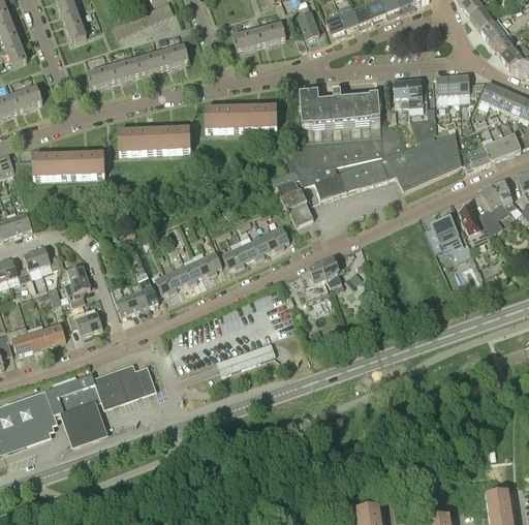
[(63,20),(79,14),(76,10),(80,8),(76,0),(56,0),(63,20)]
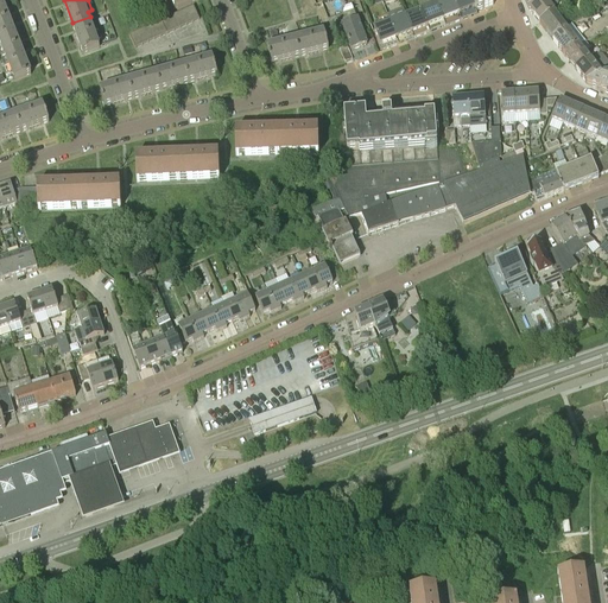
[(422,6),(429,29),(445,23),(437,0),(418,0),(420,6),(422,6)]
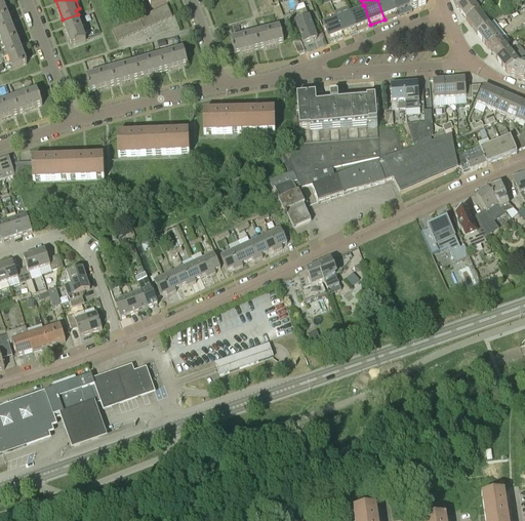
[(377,0),(385,19),(398,14),(393,0),(377,0)]
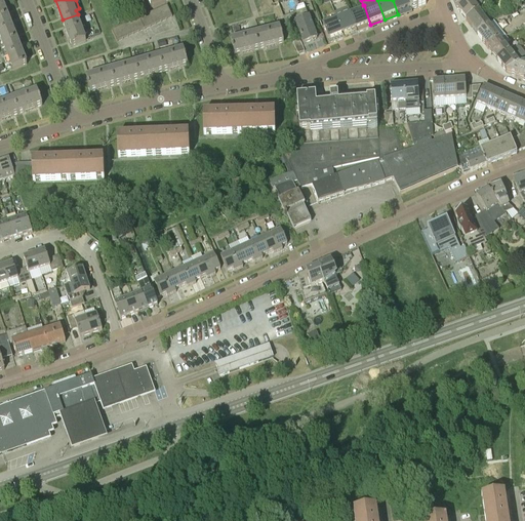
[(393,0),(398,14),(412,9),(411,7),(408,0),(393,0)]
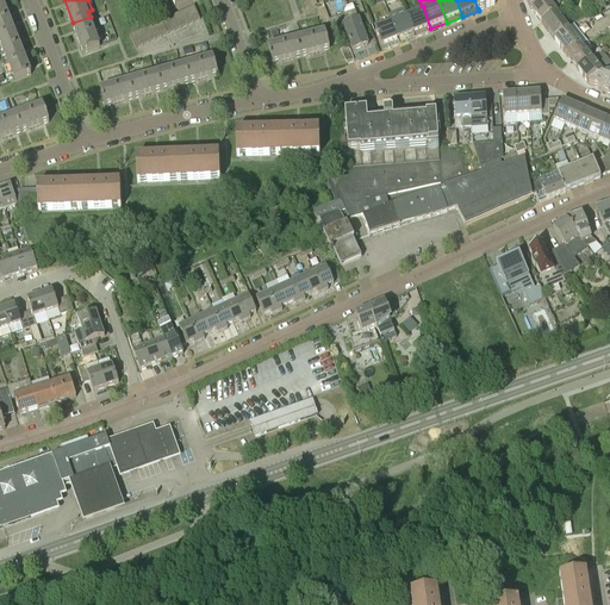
[(542,20),(556,8),(556,7),(552,0),(537,0),(529,4),(542,20)]
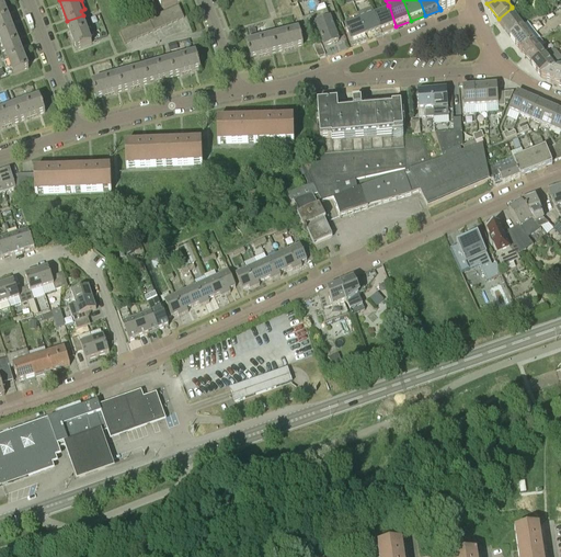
[(173,4),(178,16),(184,14),(179,2),(173,4)]
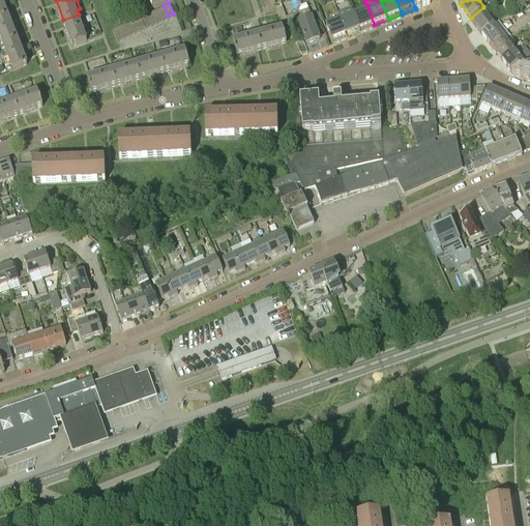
[(163,19),(168,16),(164,4),(157,7),(163,19)]
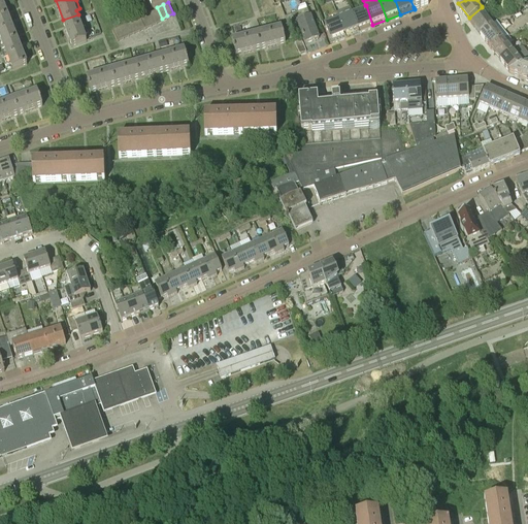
[(339,15),(345,35),(359,30),(352,10),(353,10),(350,4),(336,10),(338,15),(339,15)]
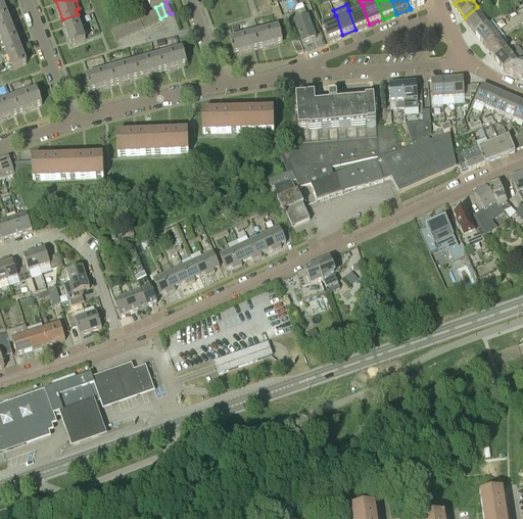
[(348,10),(355,30),(369,25),(363,5),(362,5),(349,10),(348,10)]
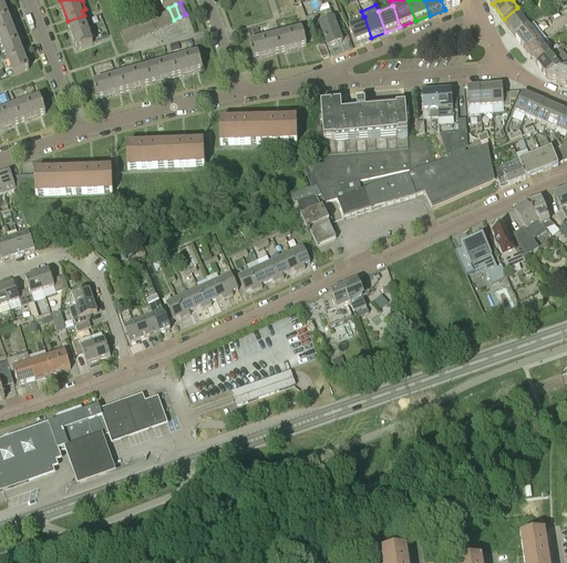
[(309,24),(319,21),(328,43),(342,38),(333,14),(330,7),(306,16),(309,24)]
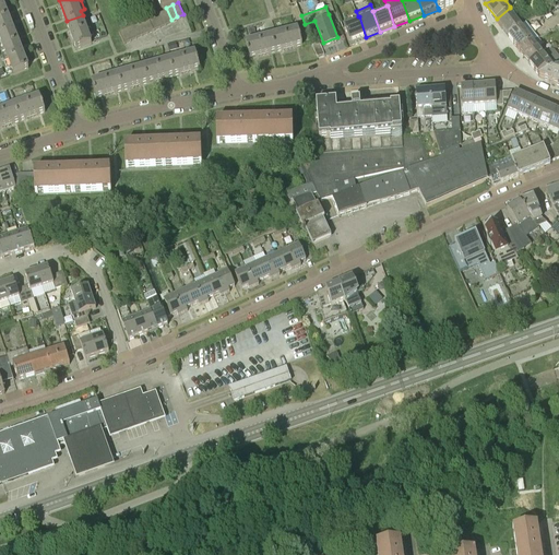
[(166,22),(171,20),(166,8),(161,10),(166,22)]
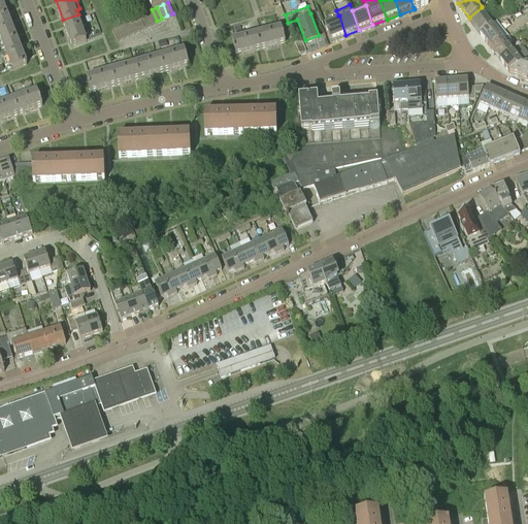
[(480,31),(492,21),(482,7),(469,18),(480,31)]
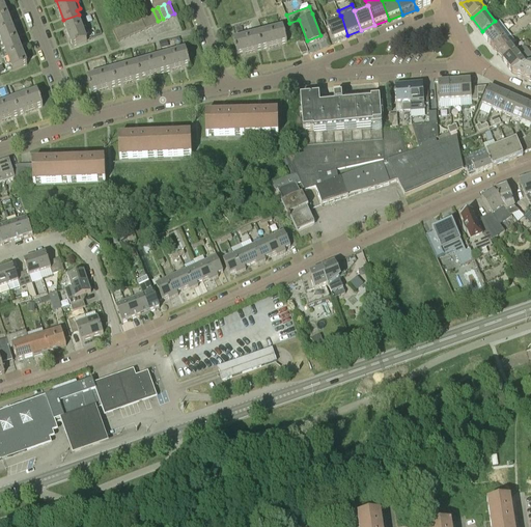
[(151,24),(158,21),(152,9),(146,12),(151,24)]
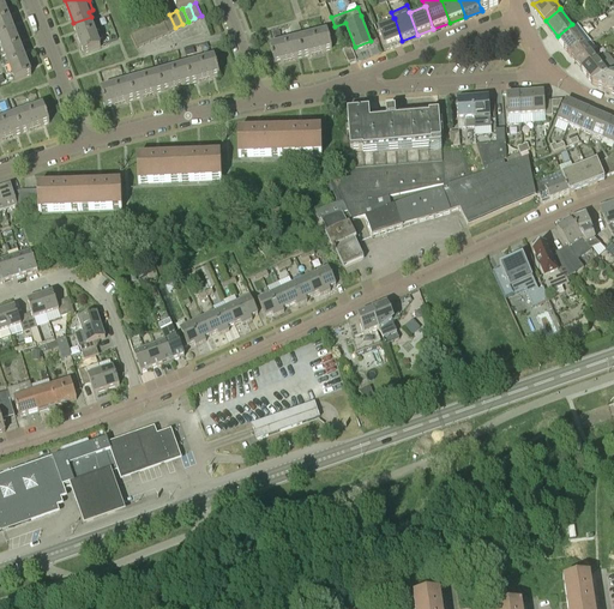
[(169,30),(175,28),(169,14),(163,17),(169,30)]
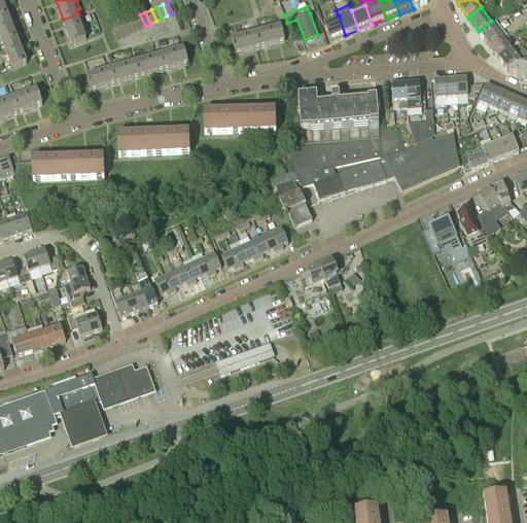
[(3,43),(18,38),(8,14),(0,18),(0,38),(1,38),(3,43)]
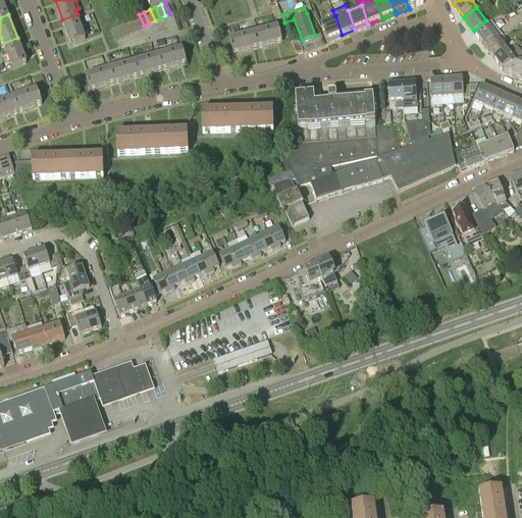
[(71,43),(86,38),(85,33),(87,32),(82,17),(79,19),(77,14),(62,19),(71,43)]
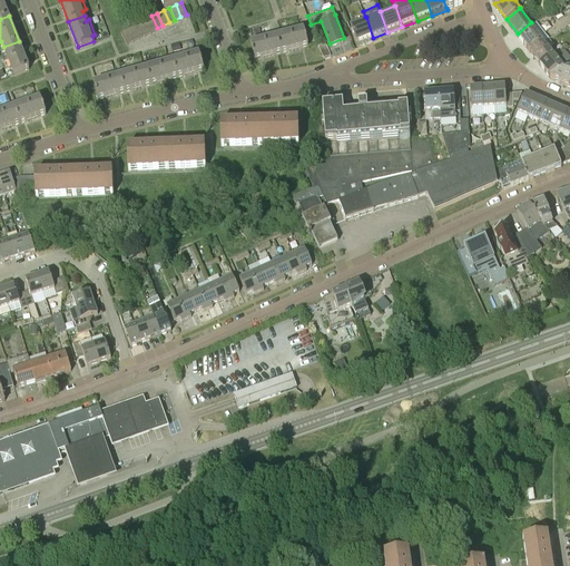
[(150,31),(157,28),(151,16),(145,19),(150,31)]
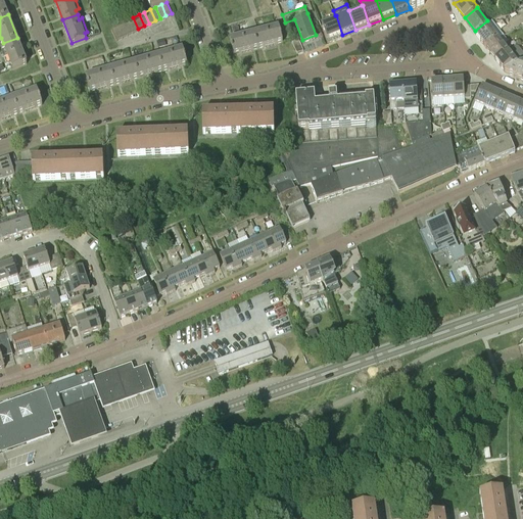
[(342,35),(336,15),(335,15),(322,21),(329,40),(342,35)]
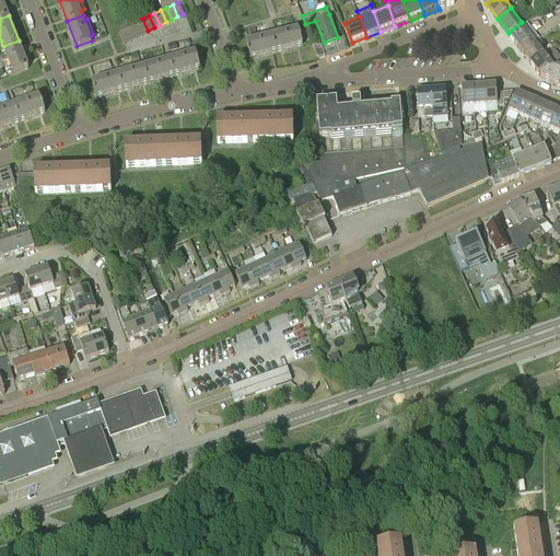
[(142,33),(148,31),(142,19),(137,21),(142,33)]
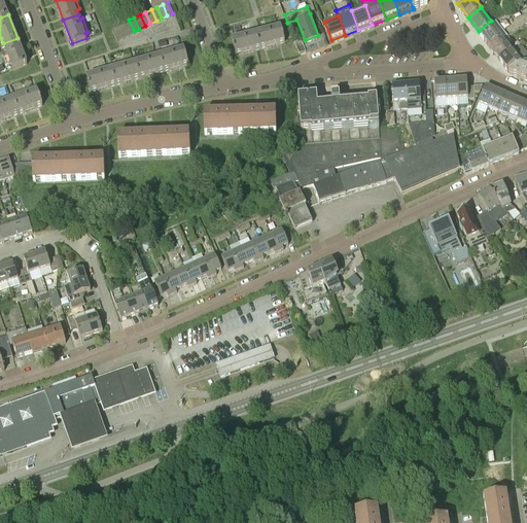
[(128,34),(134,31),(129,20),(124,23),(128,34)]
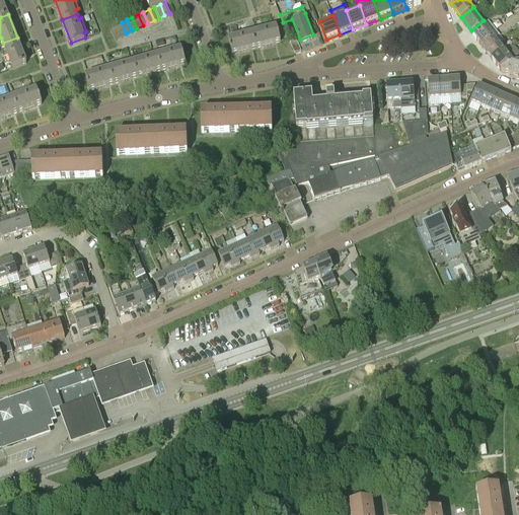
[(482,44),(495,35),(484,20),(471,30),(482,44)]
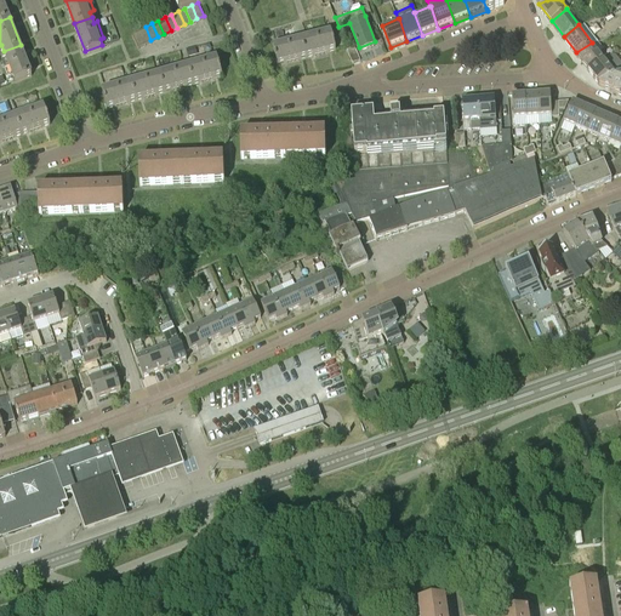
[(144,43),(151,40),(146,27),(138,29),(144,43)]
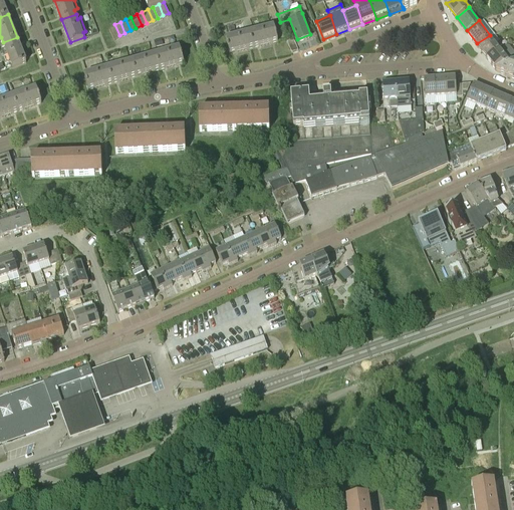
[(250,30),(254,45),(278,39),(274,24),(269,25),(268,22),(254,25),(255,28),(250,30)]
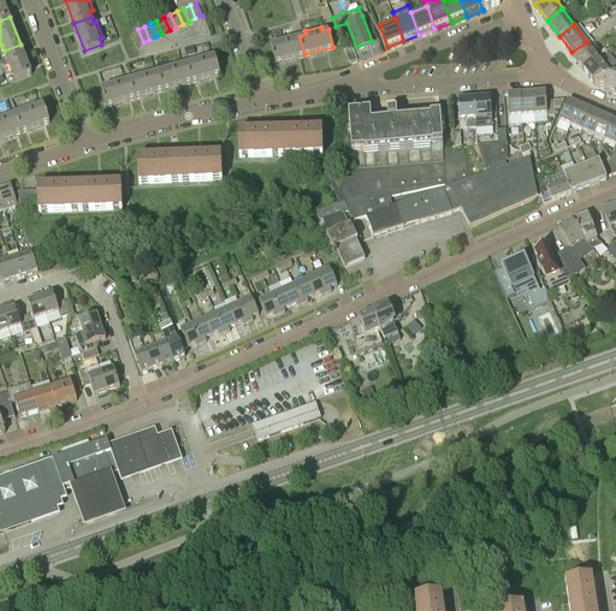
[(137,46),(143,42),(137,29),(131,31),(137,46)]
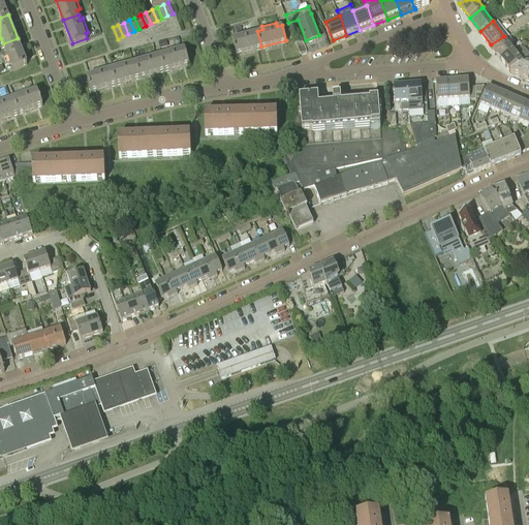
[(252,32),(251,29),(237,33),(238,36),(232,38),(237,53),(261,47),(257,31),(252,32)]
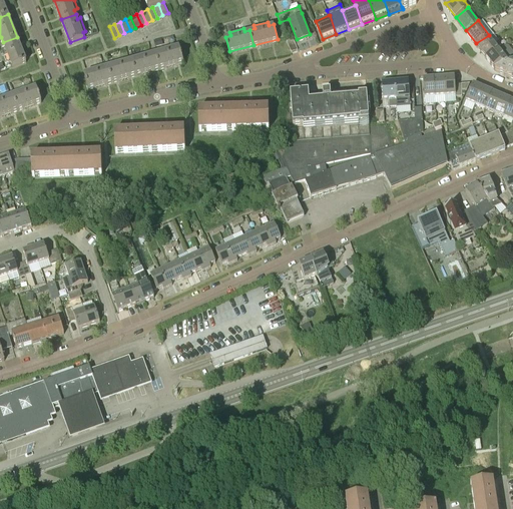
[(293,34),(287,37),(291,49),(298,47),(293,34)]
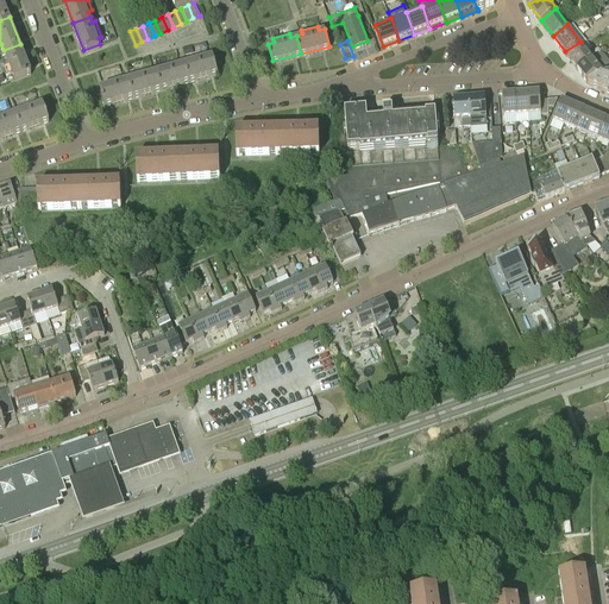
[(576,65),(591,56),(581,42),(565,51),(576,65)]
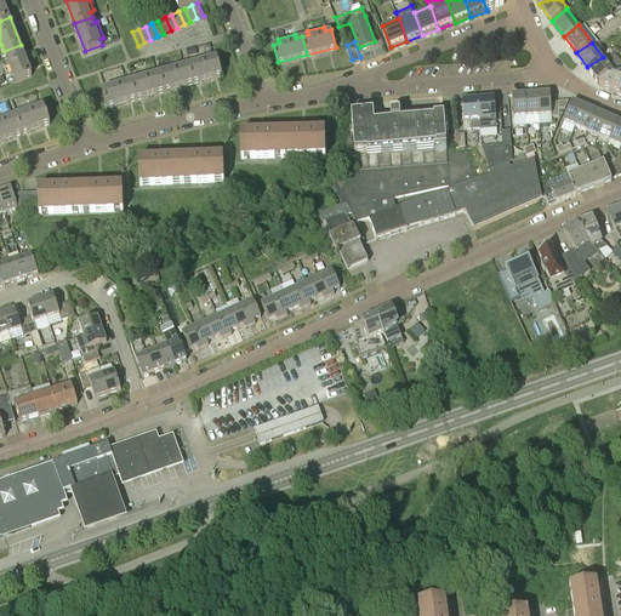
[(12,73),(15,79),(32,73),(21,45),(4,51),(6,57),(3,58),(9,75),(12,73)]
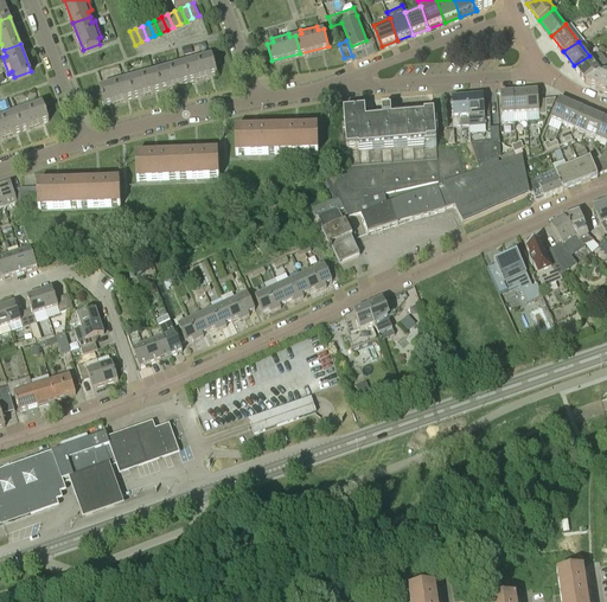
[(574,65),(585,78),(600,71),(606,66),(606,61),(600,51),(598,51),(590,57),(589,56),(574,65)]
